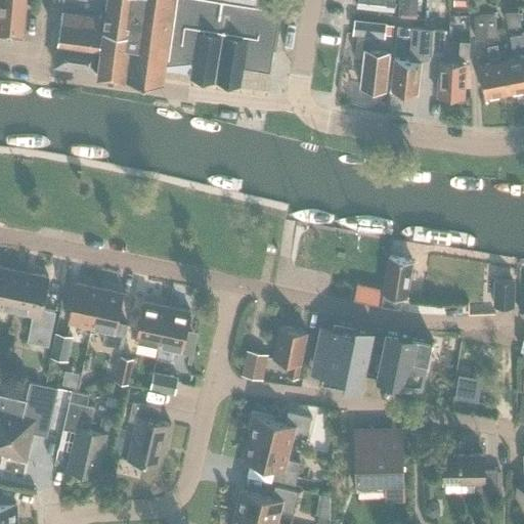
[(0,0),(0,34),(23,37),(25,0),(0,0)]
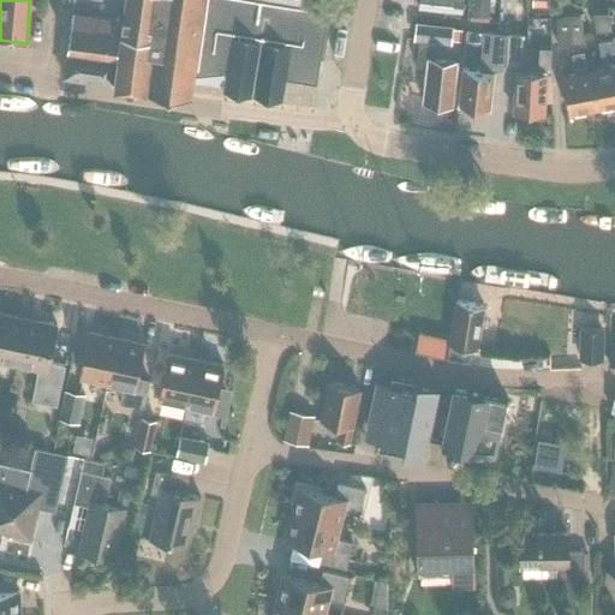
[(191,94),(203,0),(73,0),(64,76),(191,94)]
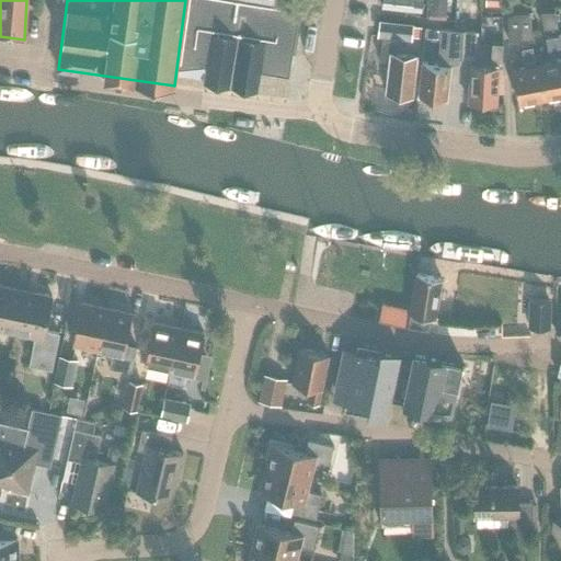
[(421,11),(422,0),(381,0),(381,7),(421,11)]
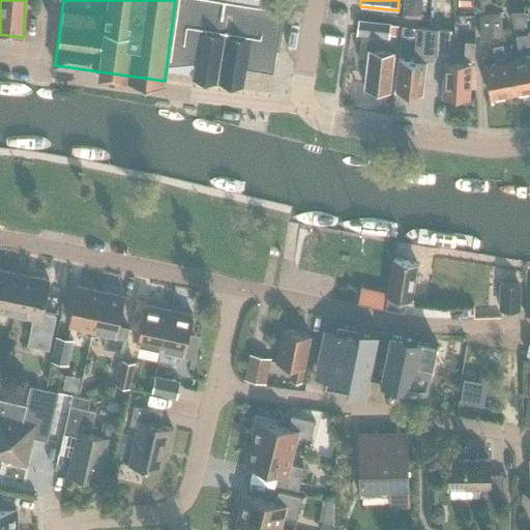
[(421,15),(421,0),(405,0),(405,13),(421,15)]
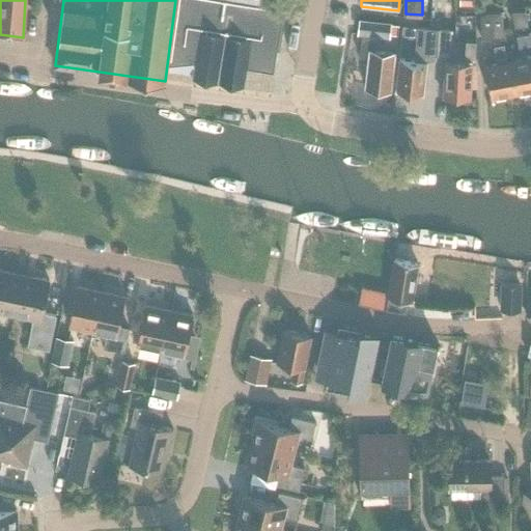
[(523,10),(512,12),(514,27),(526,25),(523,10)]
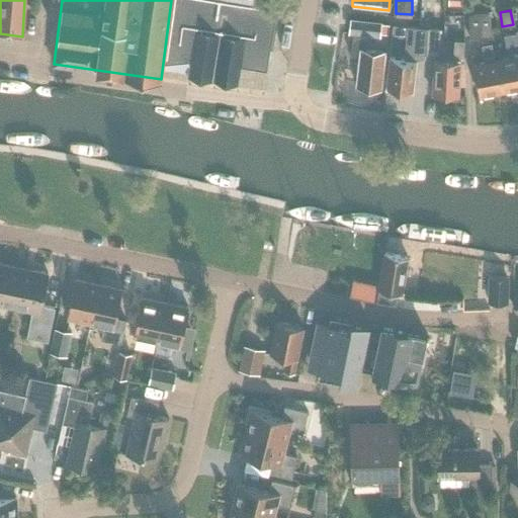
[(469,37),(492,36),(488,11),(476,11),(468,15),(469,37)]
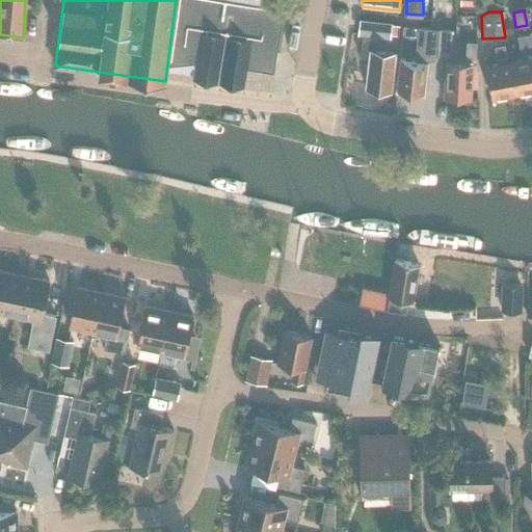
[(357,34),(383,37),(390,38),(390,34),(392,24),(392,23),(386,23),(360,19),(357,34)]
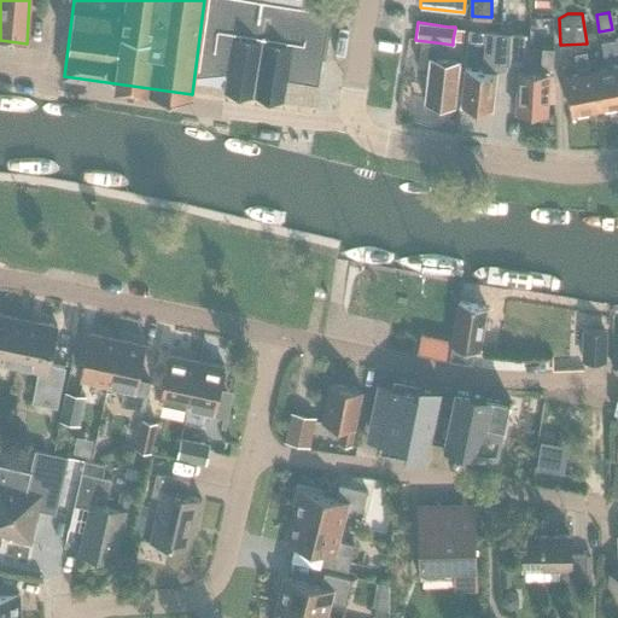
[(455,28),(453,40),(464,41),(465,29),(455,28)]
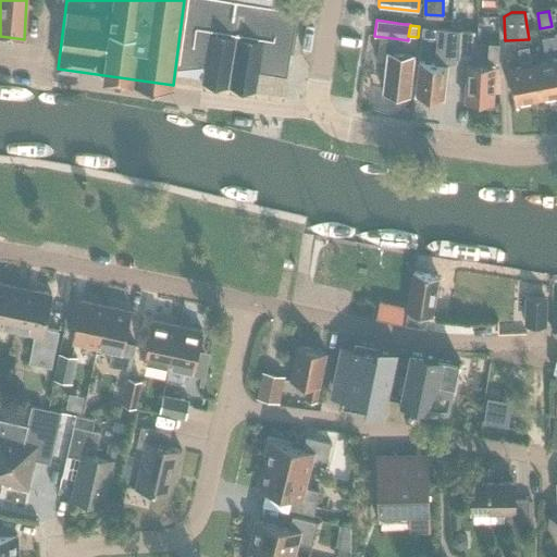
[(445,65),(446,56),(457,57),(458,57),(460,33),(437,29),(435,54),(438,54),(437,64),(420,62),(416,96),(443,99),(447,65),(445,65)]
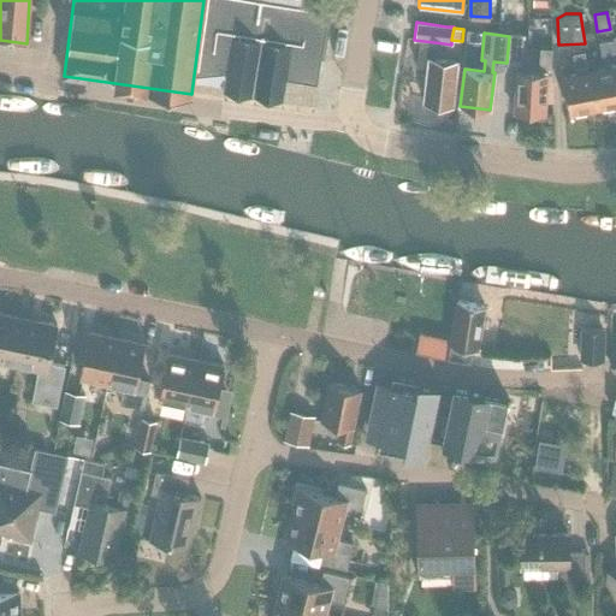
[(509,36),(507,63),(521,64),(522,37),(509,36)]
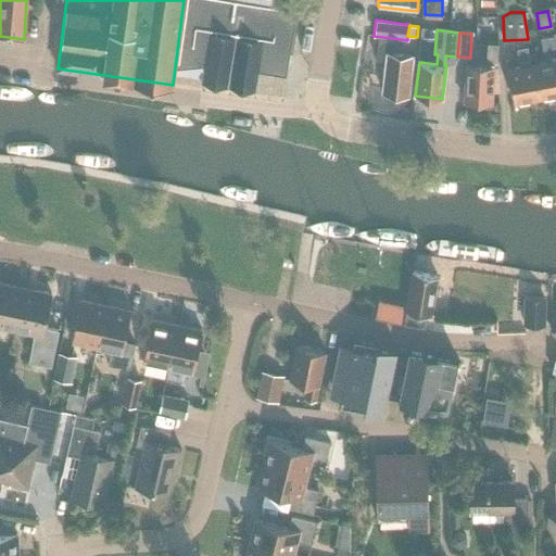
[(543,46),(546,63),(534,65),(541,99),(555,96),(555,40),(555,35),(541,37),(543,46)]
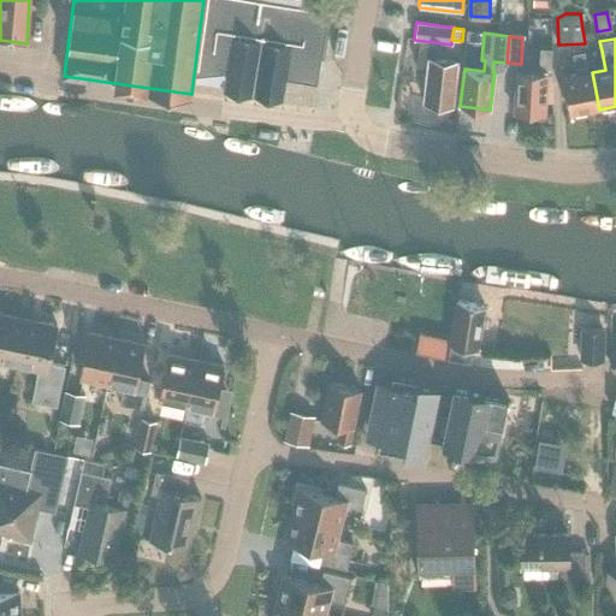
[(416,66),(428,67),(424,101),(452,105),(457,63),(436,60),(437,46),(419,43),(416,66)]
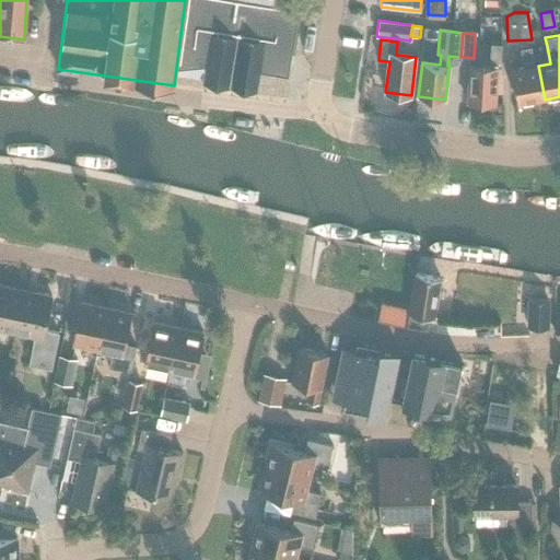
[(467,102),(496,103),(497,66),(501,67),(502,45),(491,44),(490,66),(469,63),(467,102)]
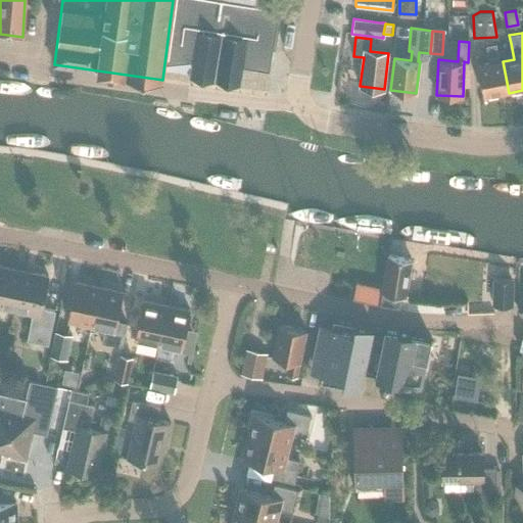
[(486,44),(489,63),(478,65),(484,97),(509,93),(503,61),(498,61),(495,44),(492,45),(491,43),(486,44)]
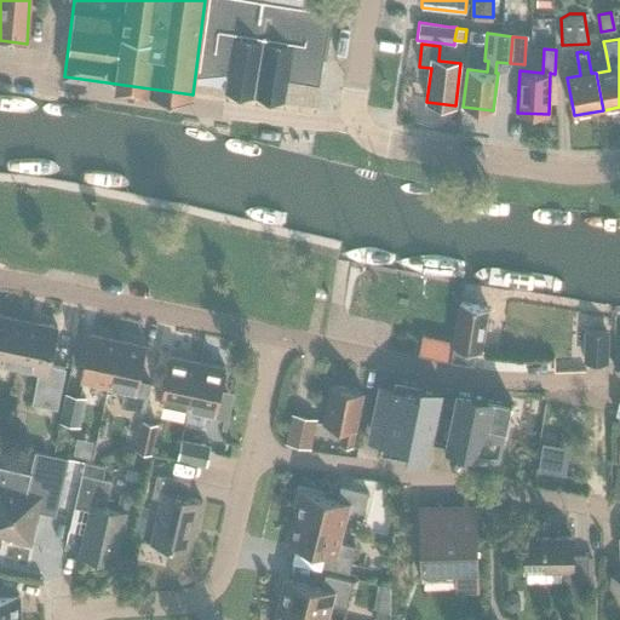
[(453,360),(474,362),(475,350),(481,351),(487,308),(463,302),(453,360)]
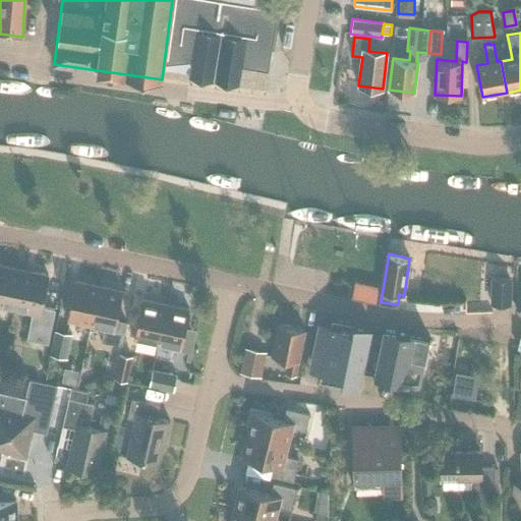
[(0,306),(13,309),(21,270),(0,265),(0,306)]
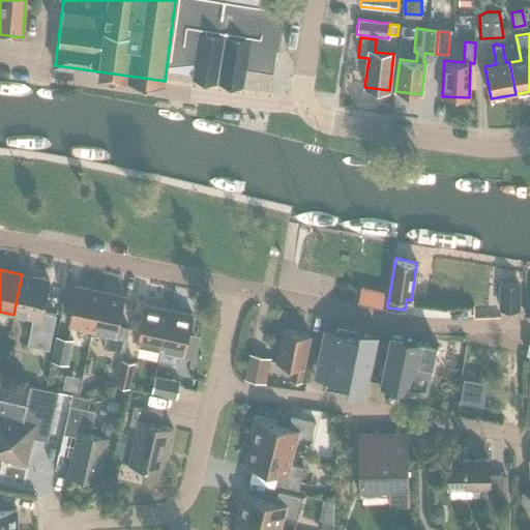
[(33,319),(28,346),(49,350),(56,315),(42,313),(49,280),(22,274),(13,315),(33,319)]
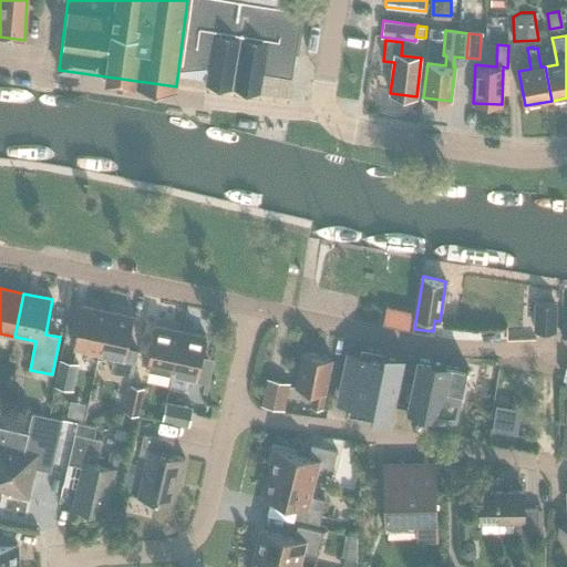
[(535,303),(534,330),(555,331),(556,305),(535,303)]
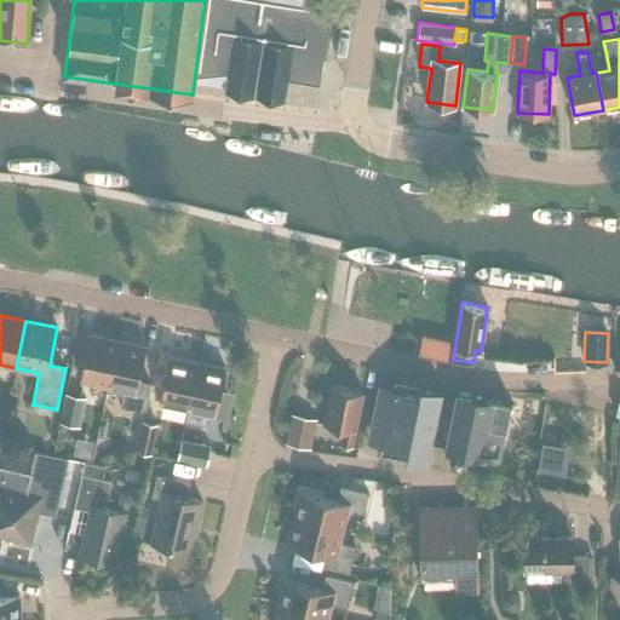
[(118,340),(90,334),(80,382),(108,388),(118,340)]
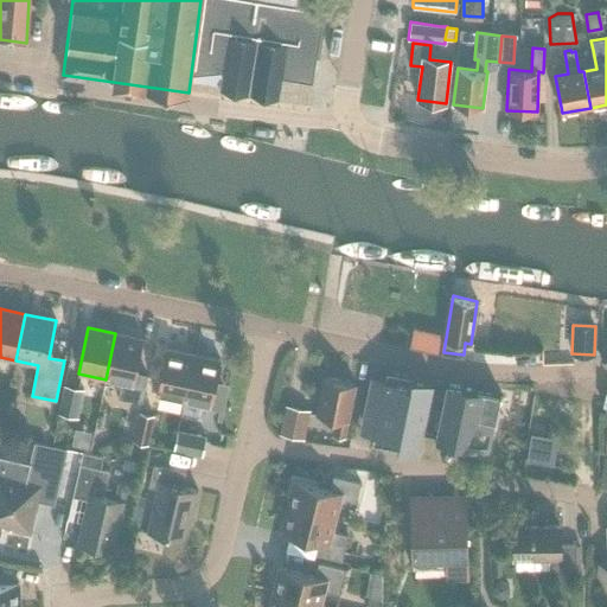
[(119,397),(142,403),(148,375),(136,372),(141,349),(142,339),(115,333),(106,379),(122,383),(119,397)]
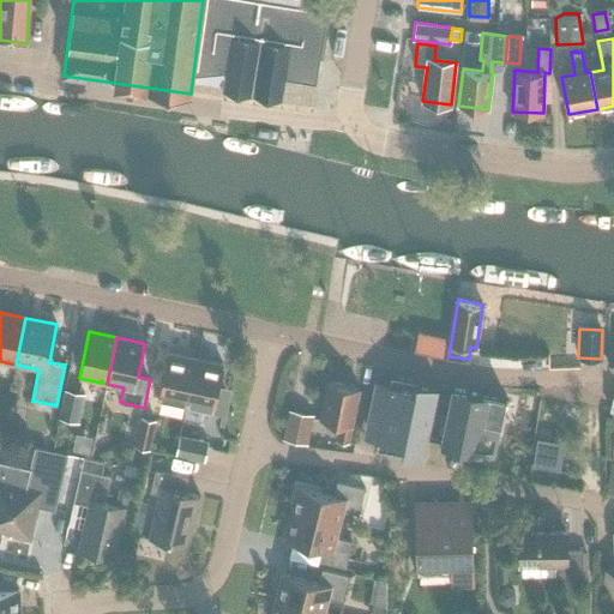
[(446,342),(423,337),(420,351),(444,356),(446,342)]
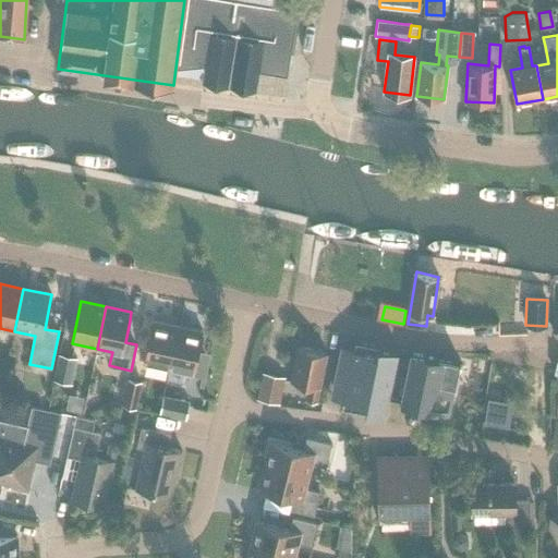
[(153,320),(144,362),(169,367),(178,326),(153,320)]
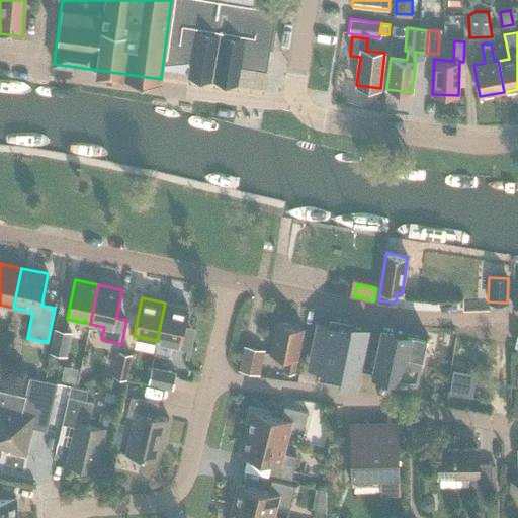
[(180,346),(188,308),(165,303),(157,341),(180,346)]
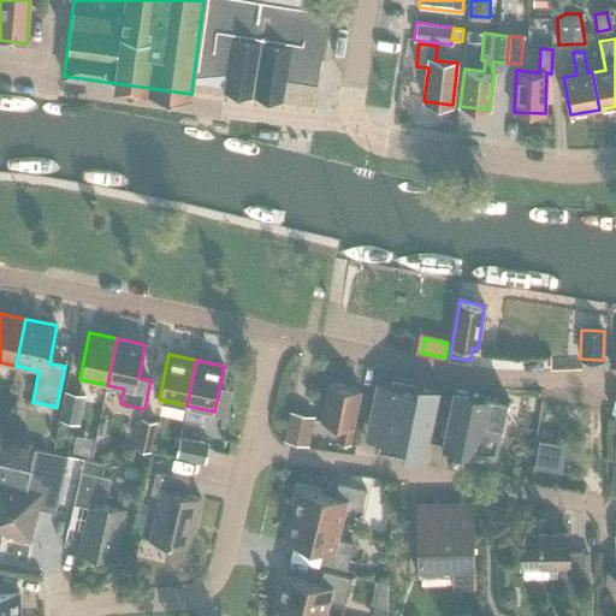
[(390,385),(377,383),(365,438),(378,440),(377,449),(422,457),(439,386),(391,377),(390,385)]
